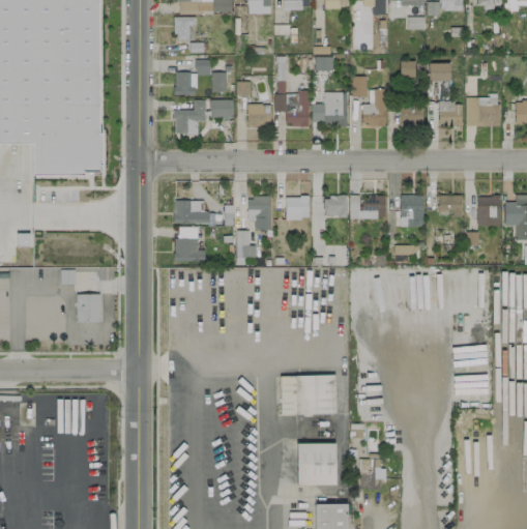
[(0,0),(98,0),(99,134),(101,134),(103,166),(99,166),(99,172),(85,172),(85,175),(33,176),(33,145),(0,145),(0,0)]
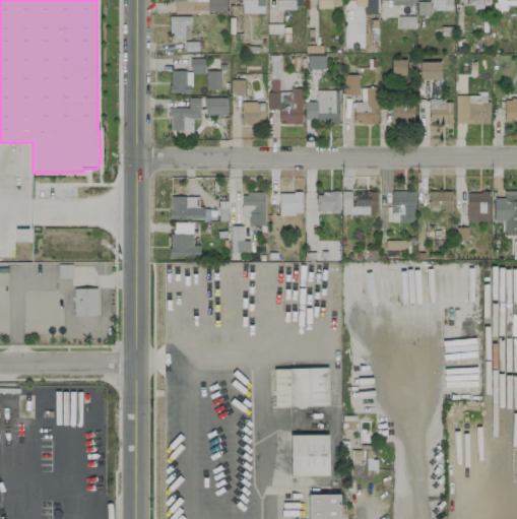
[(173,0),(174,13),(229,12),(228,0),(173,0)]
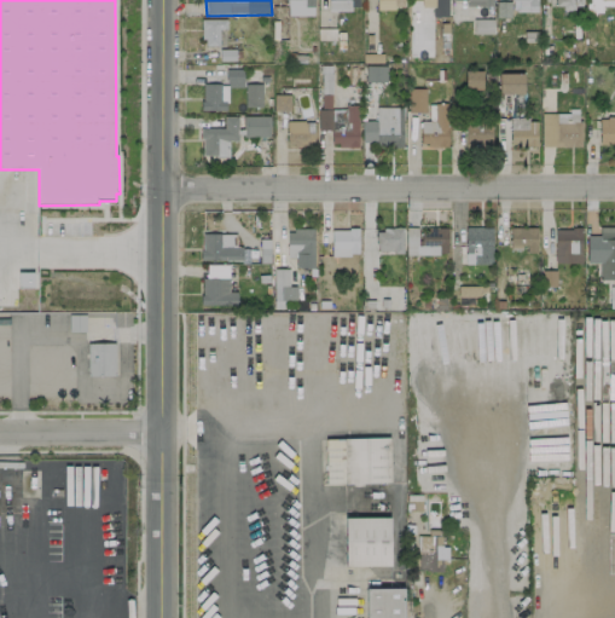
[(317,17),(317,0),(290,0),(290,16),(317,17)]
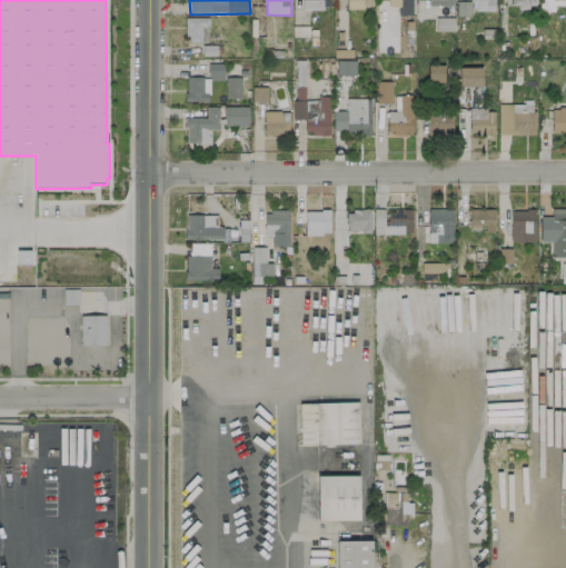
[(333,9),(333,0),(306,0),(307,9),(333,9)]
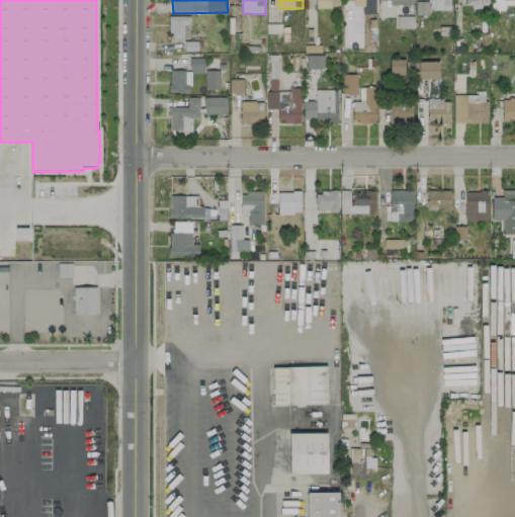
[(377,0),(345,0),(346,0),(355,0),(355,7),(365,6),(365,14),(377,14),(377,0)]
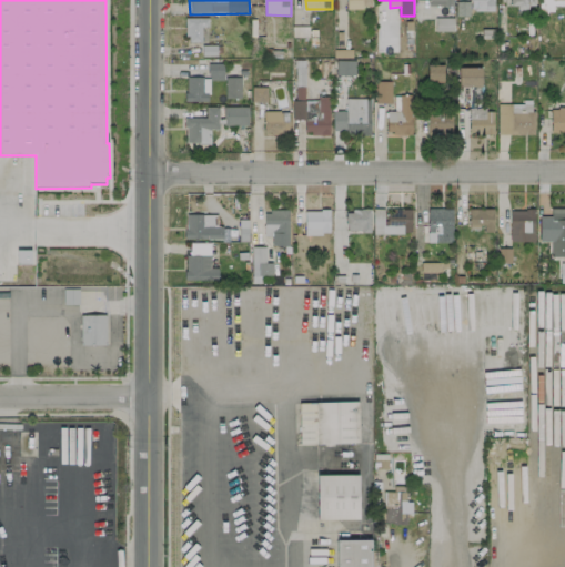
[(496,11),(495,0),(472,0),(473,11),(496,11)]
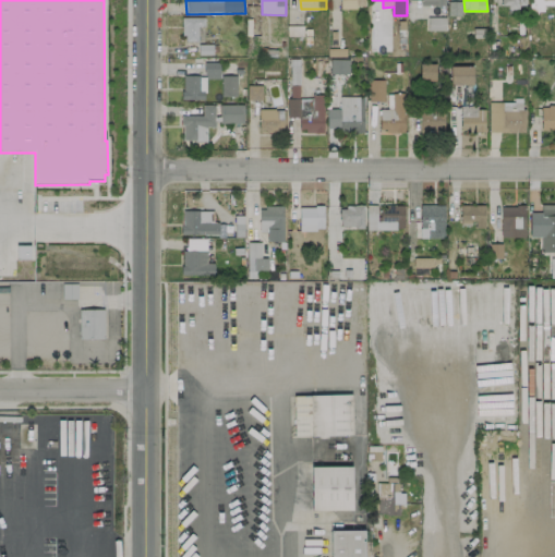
[(554,0),(530,0),(531,12),(546,12),(546,5),(554,5),(554,0)]
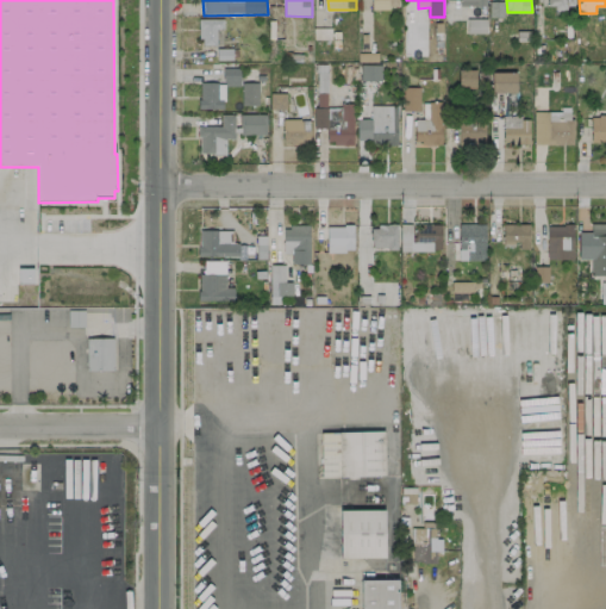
[(470,33),(487,35),(487,20),(470,19),(470,33)]
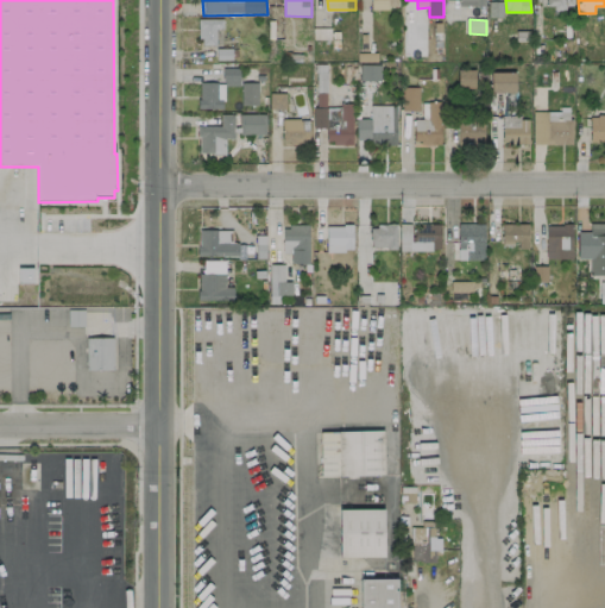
[(226,20),(201,20),(201,46),(219,46),(219,30),(226,29),(226,20)]
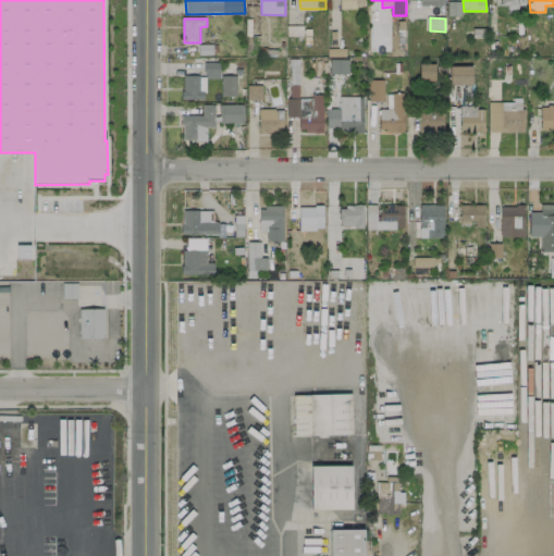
[(351,60),(333,60),(332,74),(351,74),(351,60)]
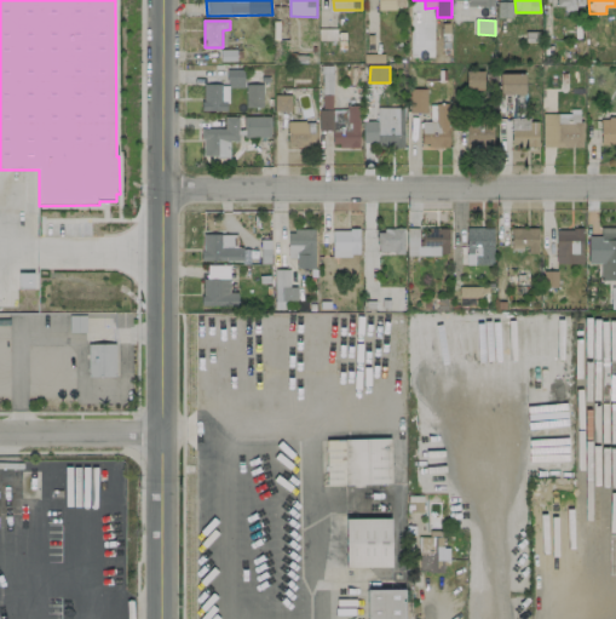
[(246,70),(230,70),(230,89),(247,87),(246,70)]
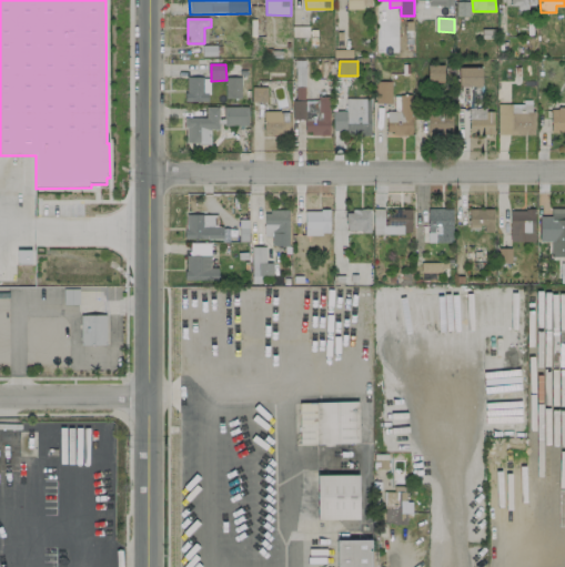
[(430,81),(446,82),(446,66),(430,66),(430,81)]
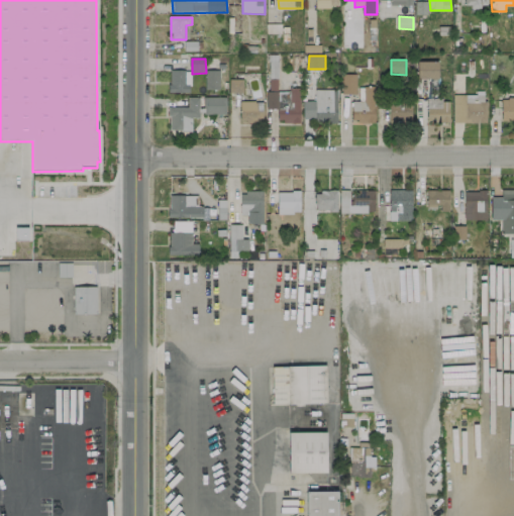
[(440,62),(419,62),(419,79),(440,79),(440,62)]
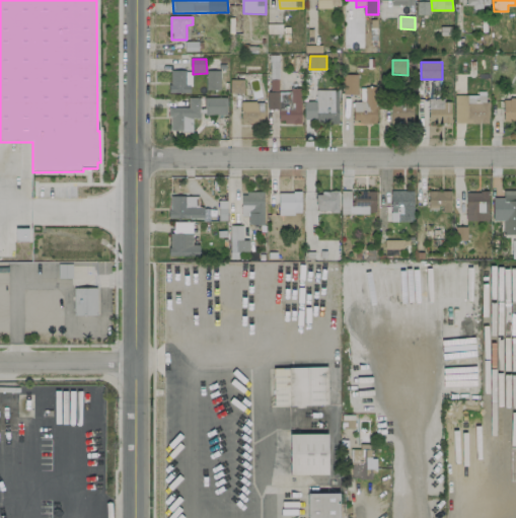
[(194,72),(171,71),(171,93),(193,93),(194,72)]
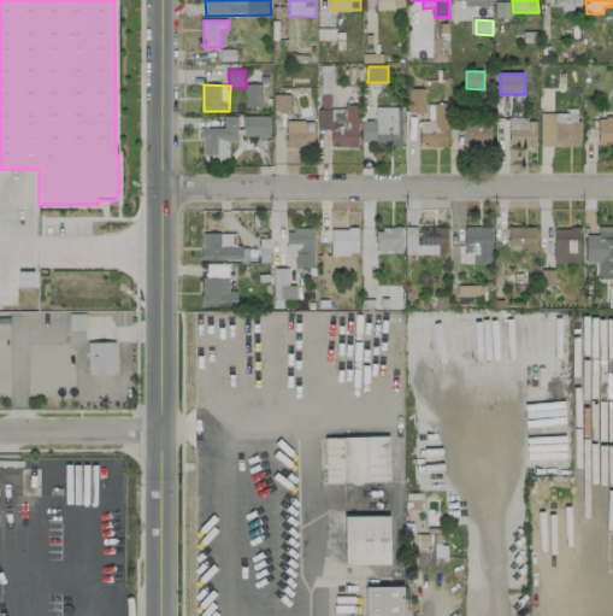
[(247,107),(264,107),(264,84),(248,84),(247,107)]
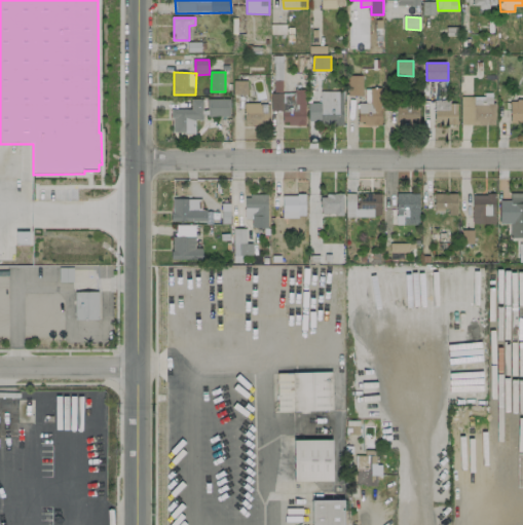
[(364,96),(364,76),(349,76),(349,96),(364,96)]
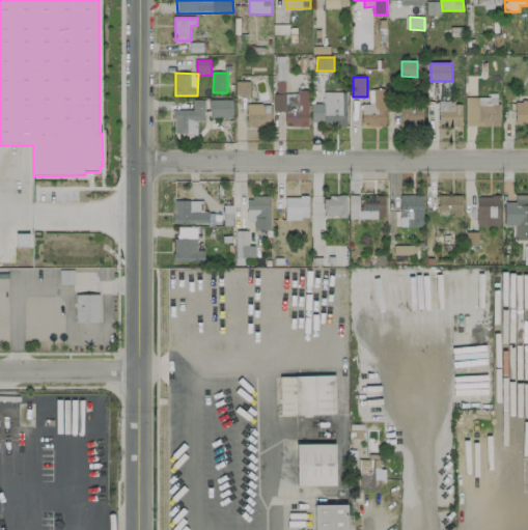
[(251,95),(251,82),(238,82),(238,95),(251,95)]
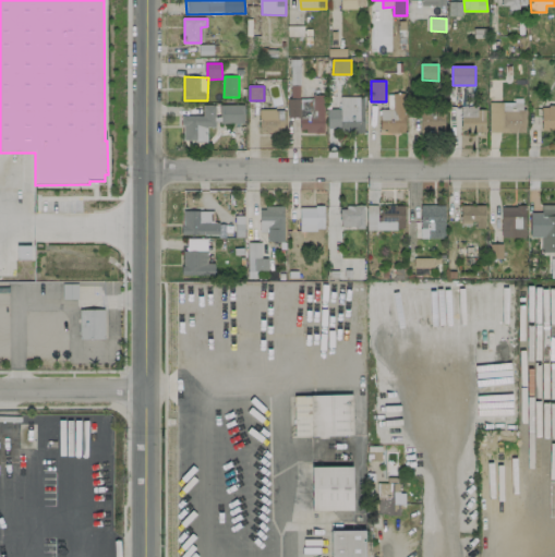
[(383,110),(383,133),(407,133),(407,94),(396,94),(396,110),(383,110)]
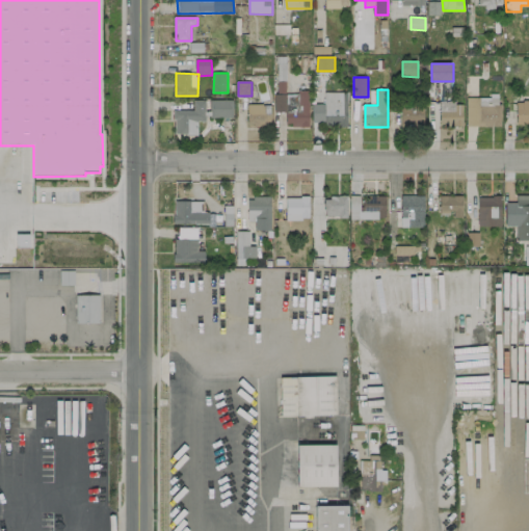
[(310,93),(287,93),(288,127),(311,126),(310,93)]
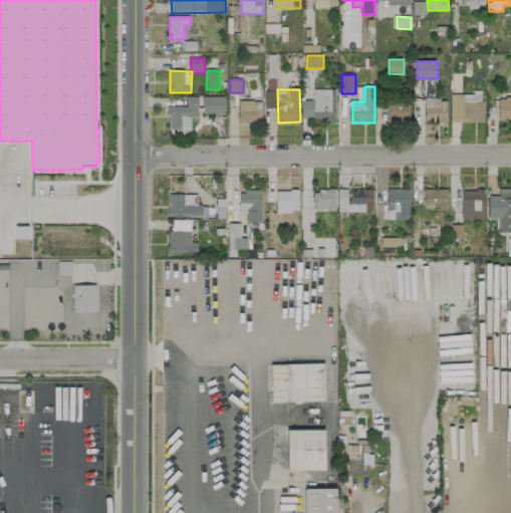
[(303,101),(303,122),(337,120),(336,89),(314,90),(315,100),(303,101)]
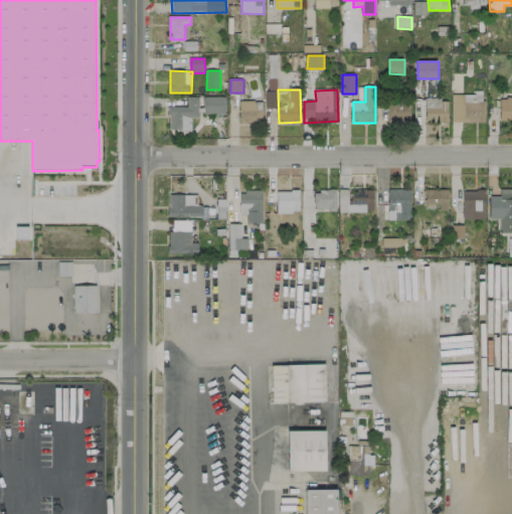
[(453,122),(486,123),(486,96),(454,95),(453,122)]
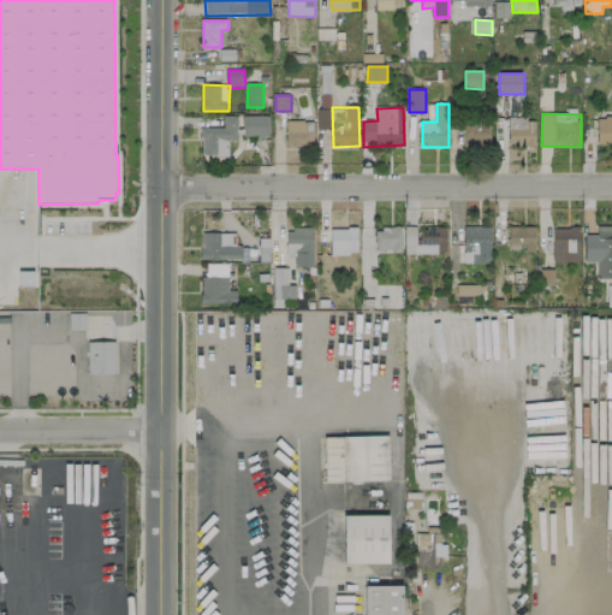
[(272,117),(245,116),(244,128),(239,128),(241,117),(226,117),(225,129),(203,129),(203,155),(231,157),(231,141),(241,141),(241,136),(271,137),(272,117)]
